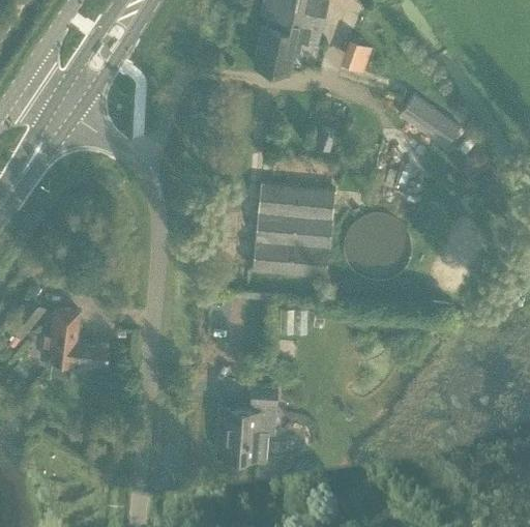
[(299,54),(302,42),(317,46),(327,0),(263,0),(259,17),(268,19),(267,26),(261,25),(252,67),(291,77),(296,53),(299,54)]
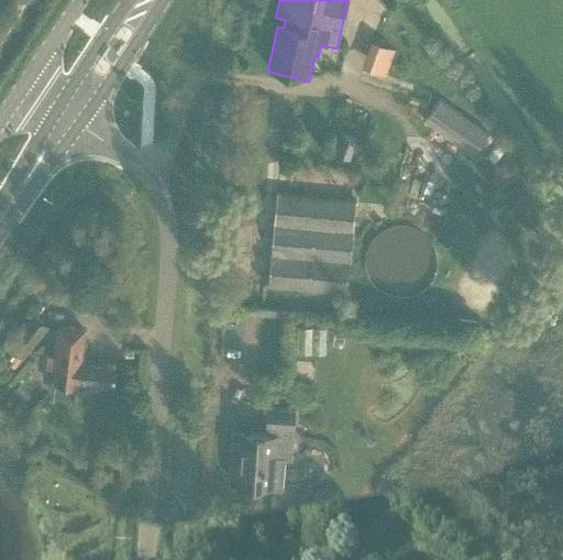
[(356,59),(381,73),(394,47),(370,34),(356,59)]
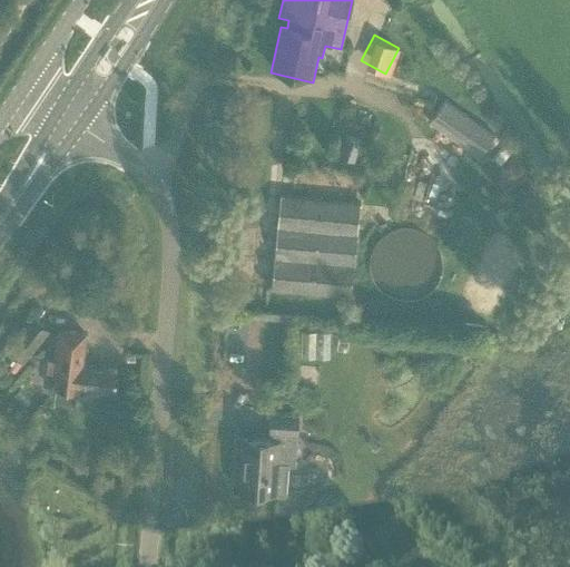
[(493,137),(444,103),(429,125),(479,159),(493,137)]
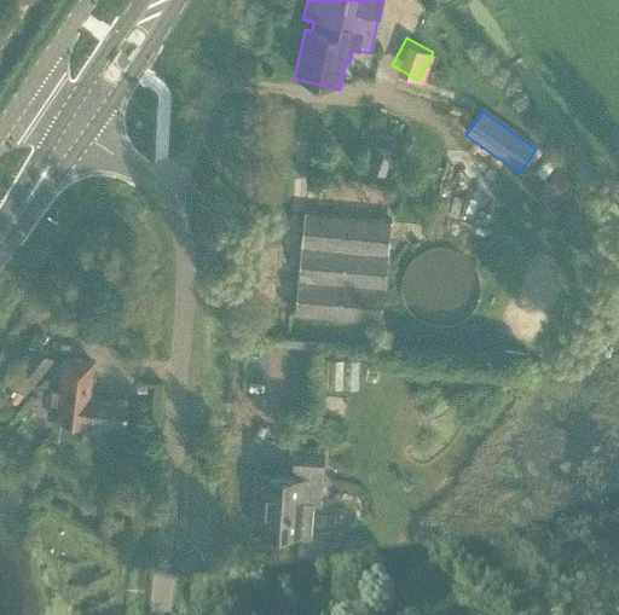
[(391,155),(377,150),(370,170),(385,175),(391,155)]
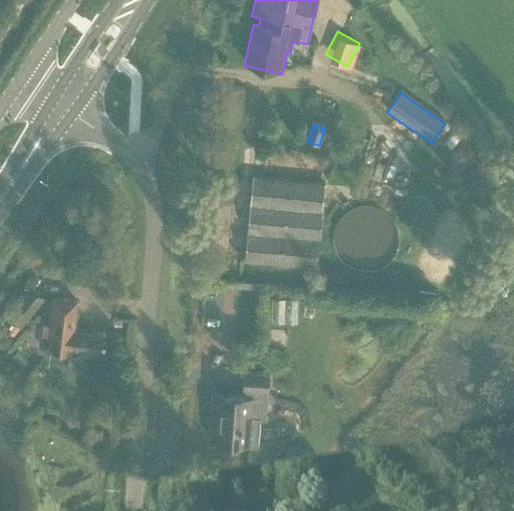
[(432,149),(436,158),(452,152),(448,142),(432,149)]
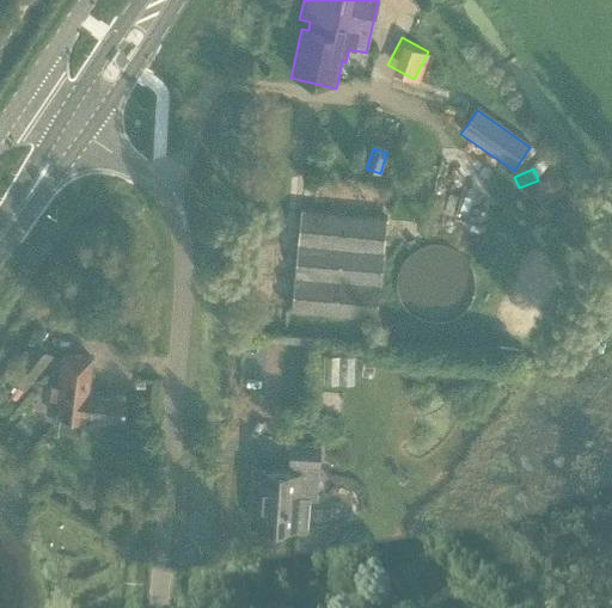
[(301,213),(295,268),(291,313),(377,321),(387,221),(301,213)]
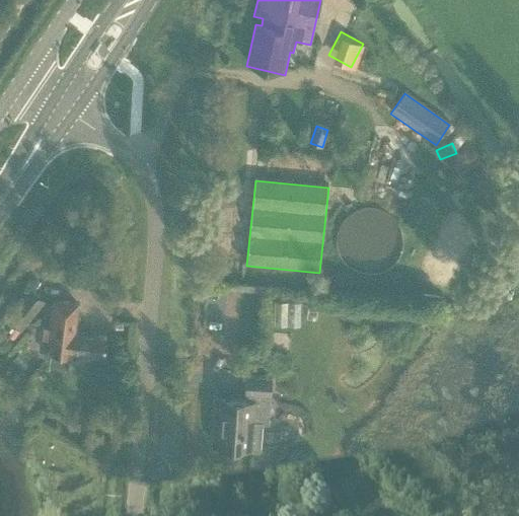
[(349,196),(340,199),(345,216),(354,213),(349,196)]
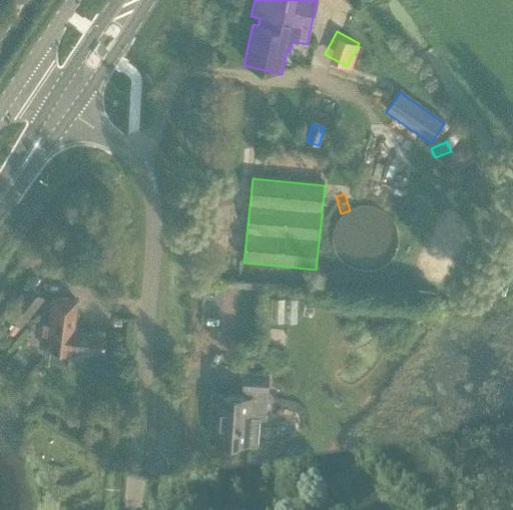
[(44,300),(30,288),(6,317),(21,329),(44,300)]
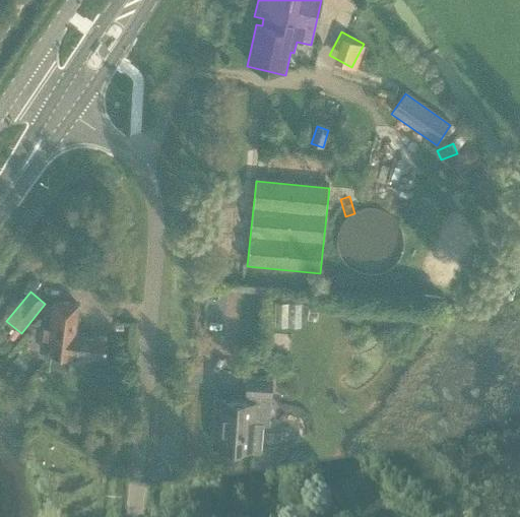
[(74,333),(73,333),(75,305),(51,303),(47,356),(53,356),(52,366),(64,367),(65,358),(71,359),(71,356),(105,360),(107,340),(74,336),(74,333)]
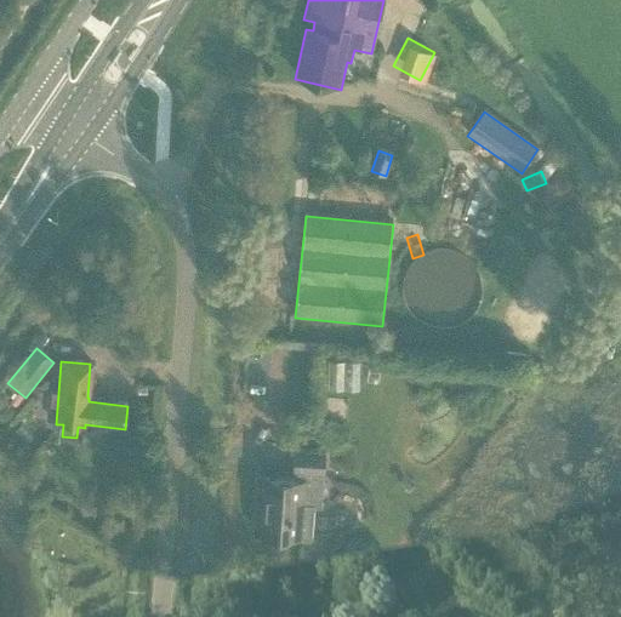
[(380,361),(366,361),(366,372),(379,372),(380,361)]
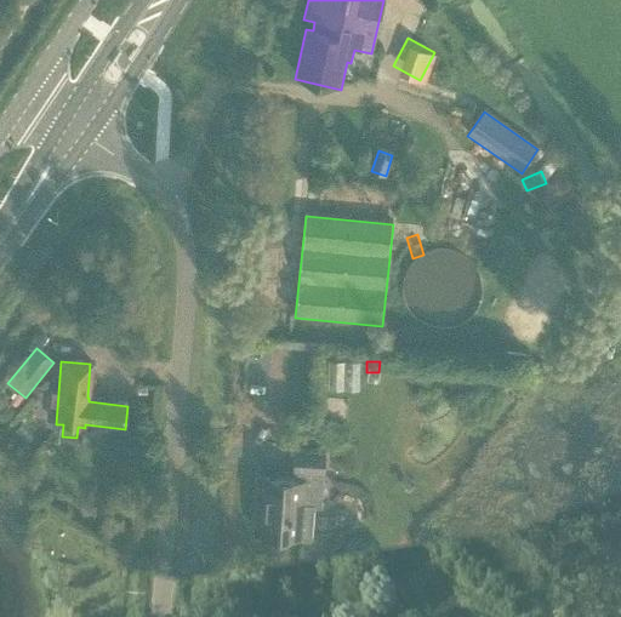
[(313,507),(313,509),(323,509),(325,475),(324,475),(325,455),(296,452),(295,473),(296,473),(296,481),(263,479),(260,537),(309,541),(311,507),(313,507)]
